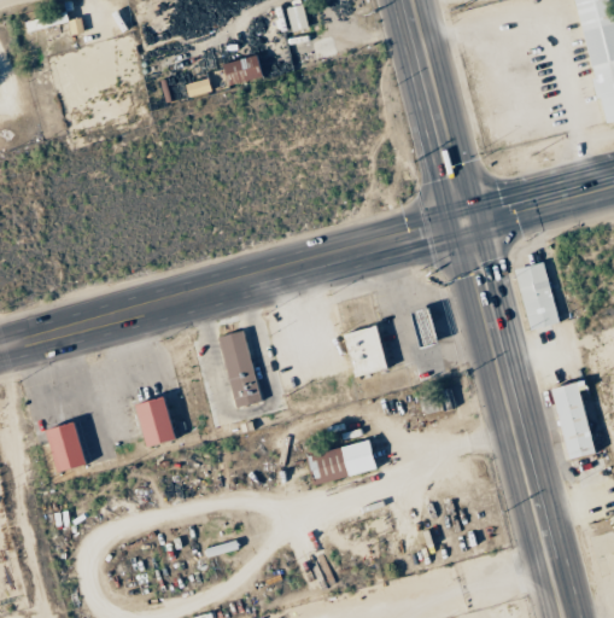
[(574,0),(602,124),(613,122),(613,0),(574,0)]
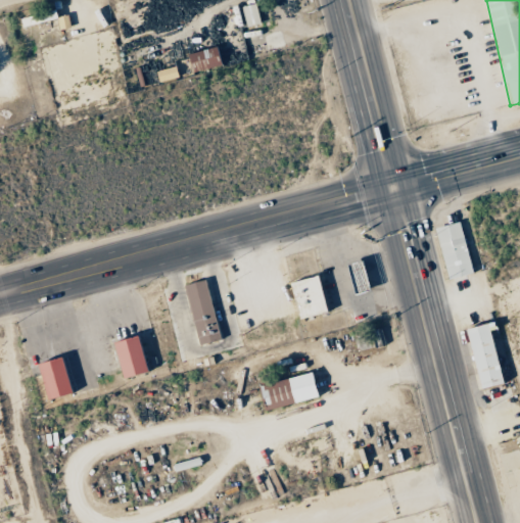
[(262,24),(256,3),(243,7),(248,27),(262,24)]
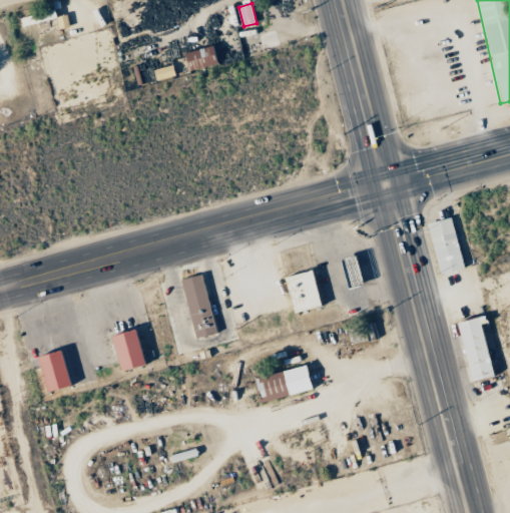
[(57,21),(56,12),(21,17),(22,25),(57,21)]
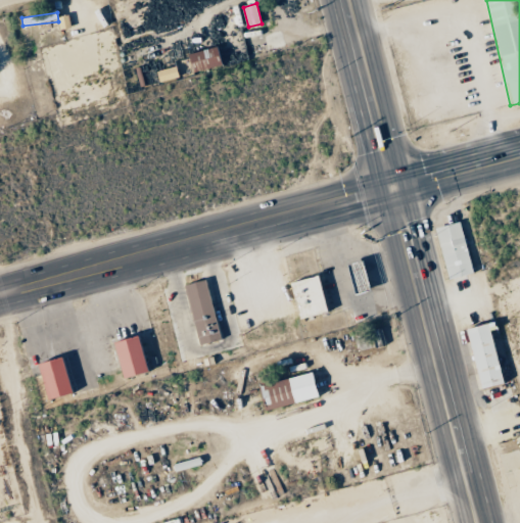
[(190,52),(192,70),(224,66),(221,47),(190,52)]
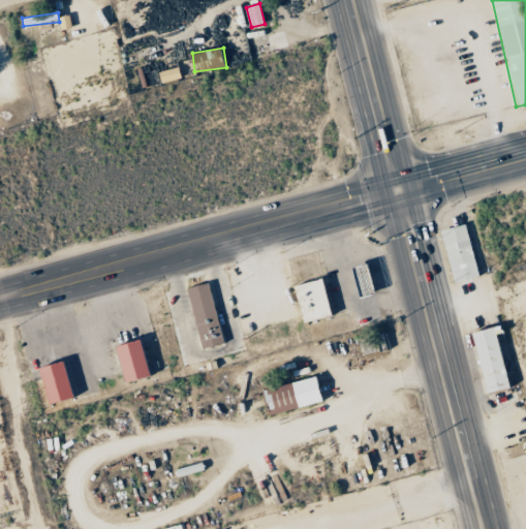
[(161,83),(181,80),(179,68),(159,71),(161,83)]
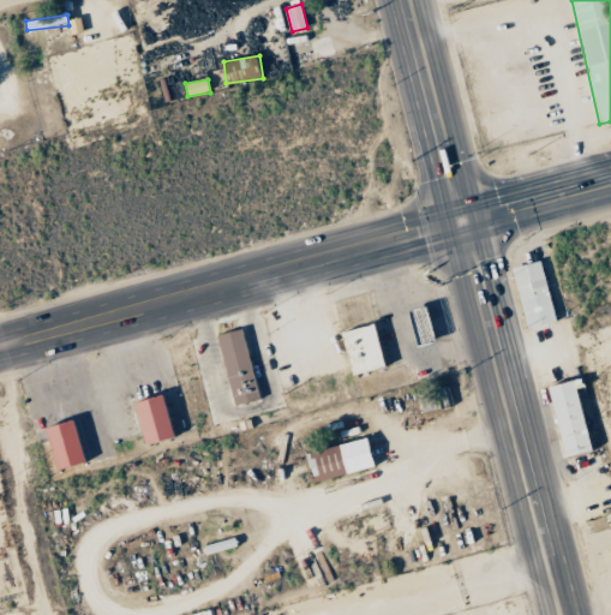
[(527,329),(557,321),(541,260),(511,267),(527,329)]
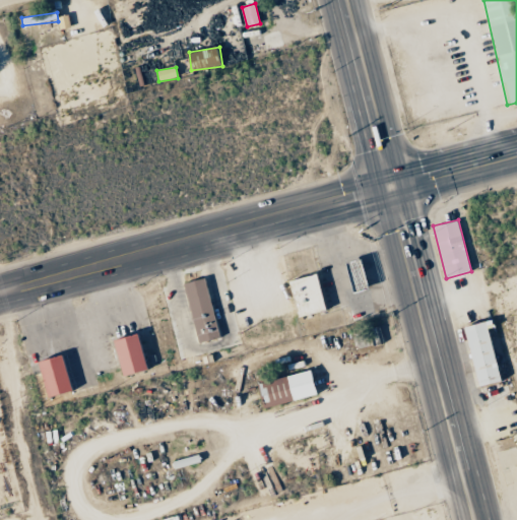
[(348,262),(357,291),(372,287),(364,258),(348,262)]
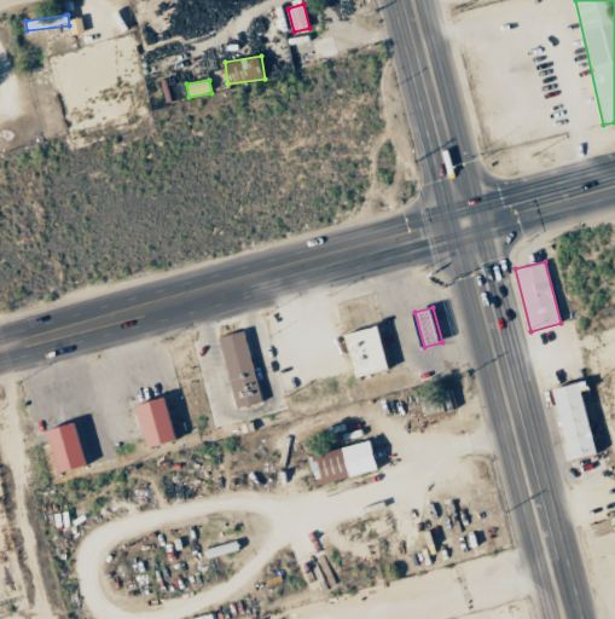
[(219,325),(227,374),(237,408),(271,399),(247,319),(236,322),(249,362),(236,365),(230,323),(219,325)]
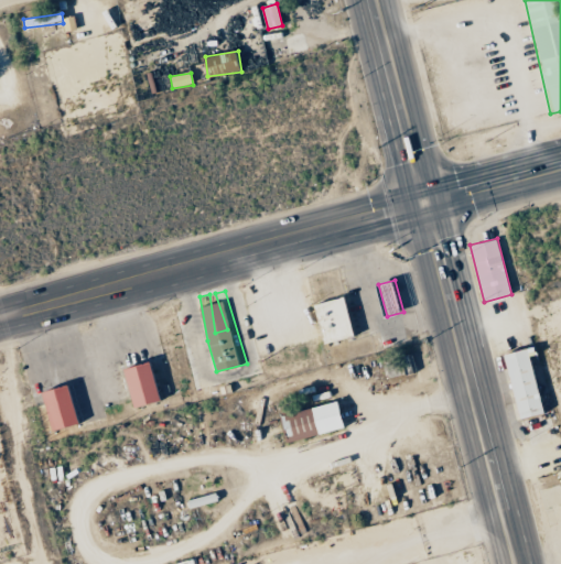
[(317,304),(327,343),(357,335),(346,295),(317,304)]
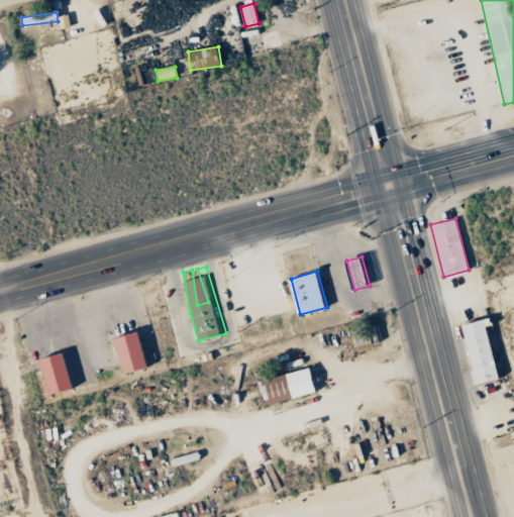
[(474,385),(496,380),(483,319),(460,324),(474,385)]
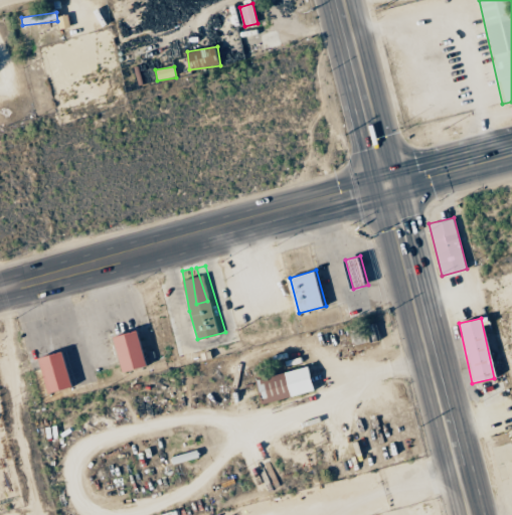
[(117,337),(127,372),(150,365),(140,330),(117,337)]
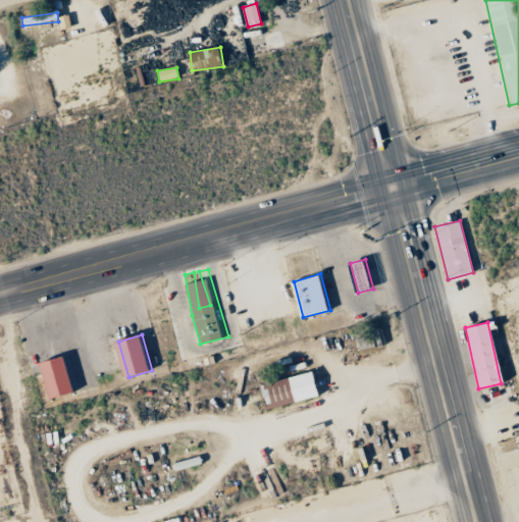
[(46,399),(70,393),(61,356),(38,362),(46,399)]
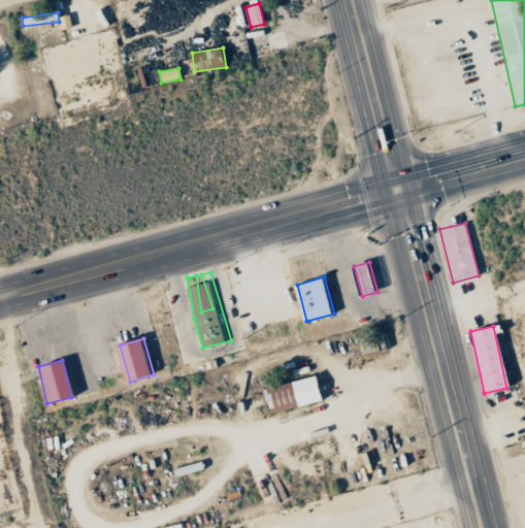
[(267,414),(324,401),(318,375),(262,388),(267,414)]
